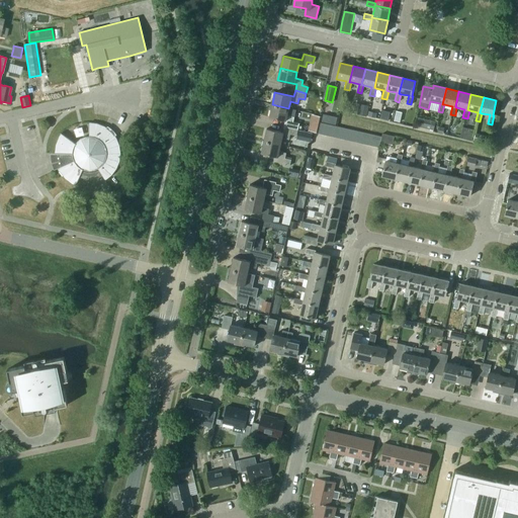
[(394,120),(400,122),(404,104),(398,103),(394,120)]
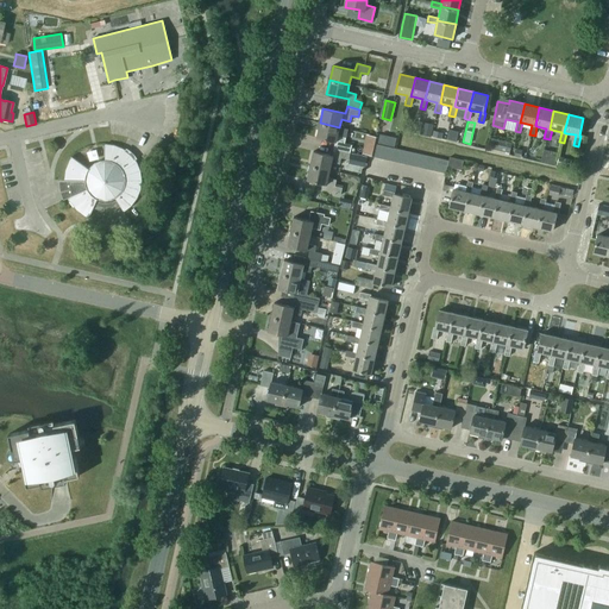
[(339,142),(338,149),(350,152),(352,145),(345,143),(347,129),(339,127),(320,123),(316,137),(339,142)]
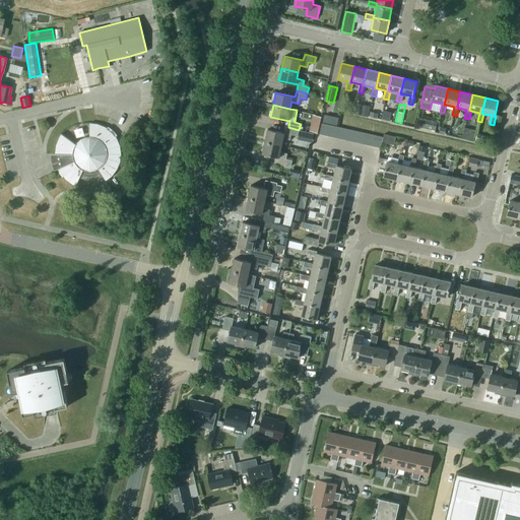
[(359,114),(359,115),(368,117),(371,107),(362,105),(359,114)]
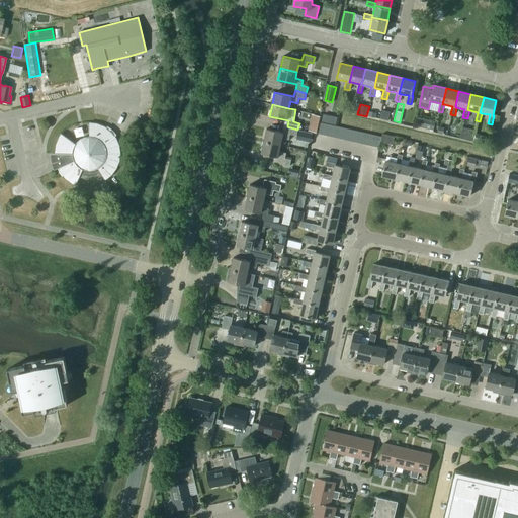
[(382,110),(380,118),(387,120),(390,111),(382,110)]
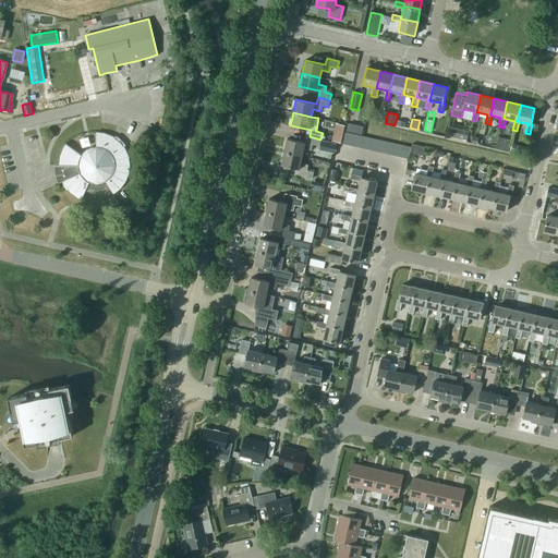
[(448,137),(466,142),(469,131),(450,128),(448,137)]
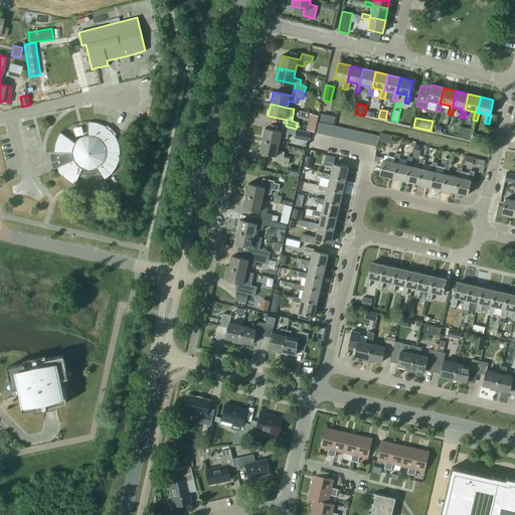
[(58,167),(59,170),(64,177),(72,182),(74,183),(74,184),(82,168),(84,169),(90,169),(94,169),(98,167),(105,179),(111,174),(116,167),(119,160),(120,152),(119,144),(116,137),(114,135),(113,136),(110,132),(105,128),(106,127),(104,126),(97,123),(89,122),(89,135),(84,136),(80,138),(76,140),(75,143),(60,132),(60,133),(59,135),(55,144),(54,152),(54,153),(59,153),(59,157),(60,161),(61,165),(57,167),(57,168),(58,167)]
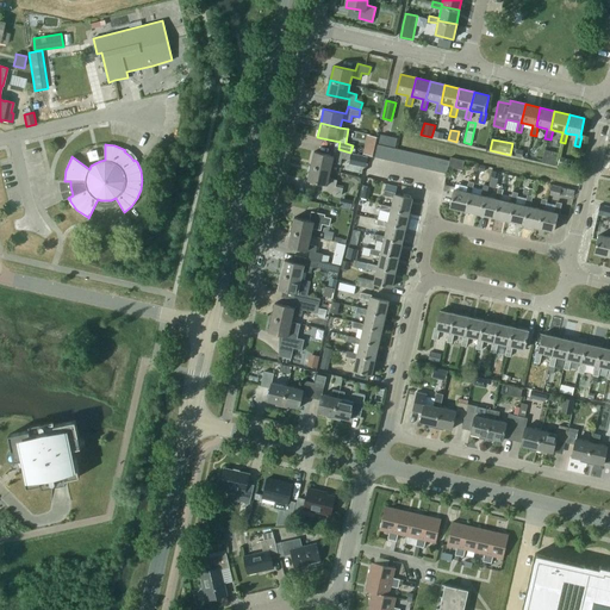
[(378,144),(374,157),(381,159),(384,145),(378,144)]
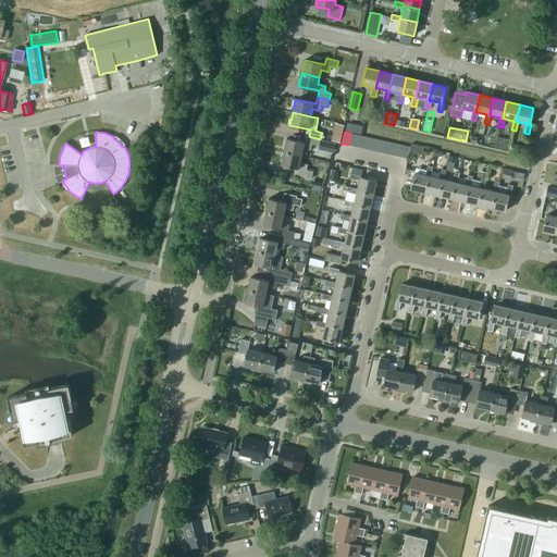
[(286,138),(284,151),(301,156),(304,148),(311,150),(312,145),(319,146),(320,139),(309,136),(307,143),(286,138)]
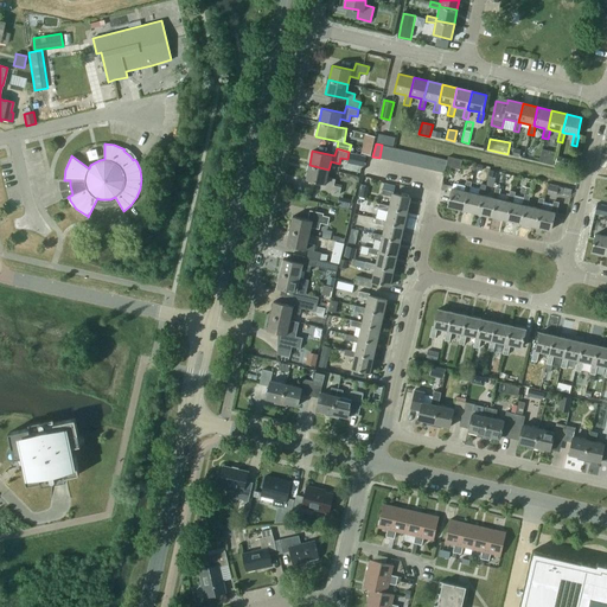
[(555,157),(541,153),(538,163),(553,166),(555,157)]
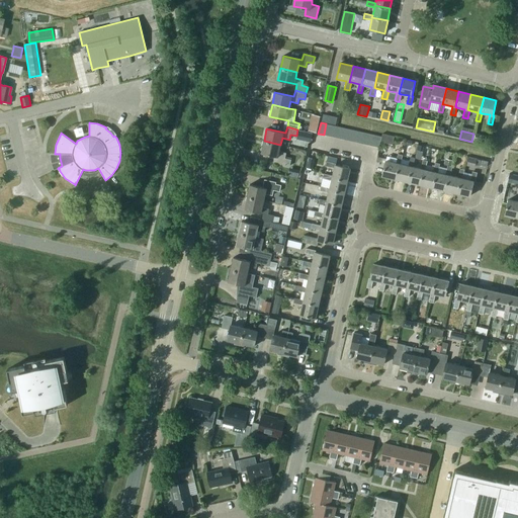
[(395,136),(382,134),(381,137),(381,140),(393,143),(395,136)]
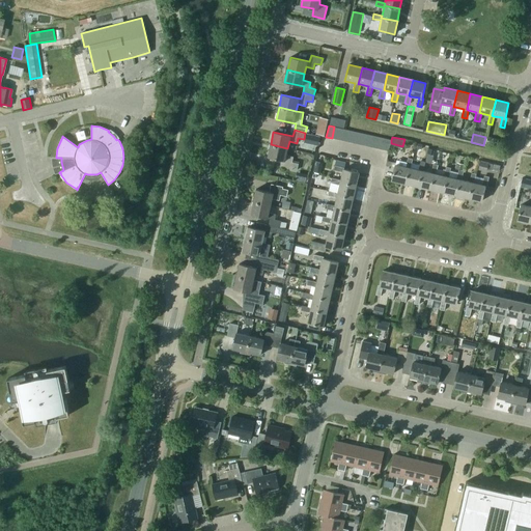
[(485,144),(497,146),(498,139),(487,137),(485,144)]
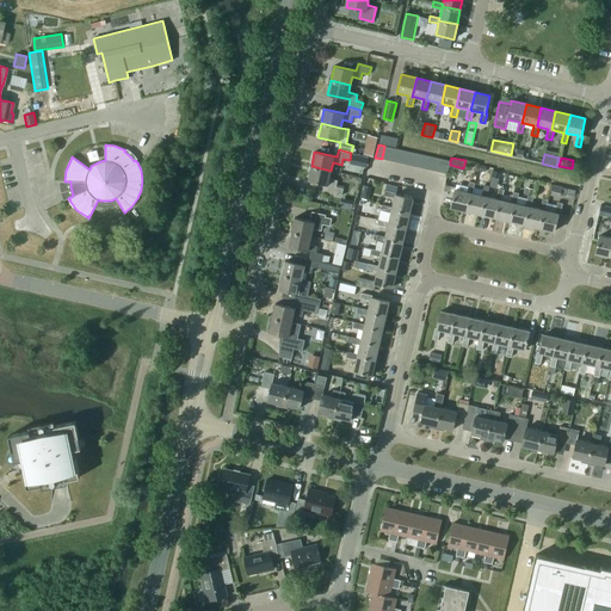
[(440,172),(448,174),(450,161),(443,160),(440,172)]
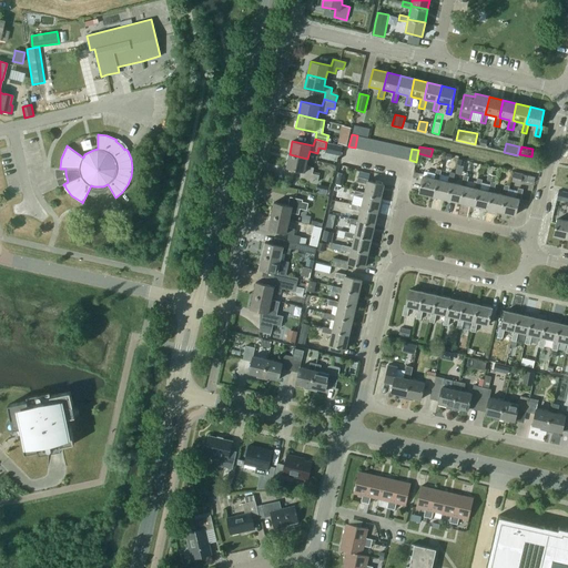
[(307,159),(290,154),(286,168),(301,171),(300,178),(317,182),(320,175),(313,173),(314,168),(306,165),(307,159)]
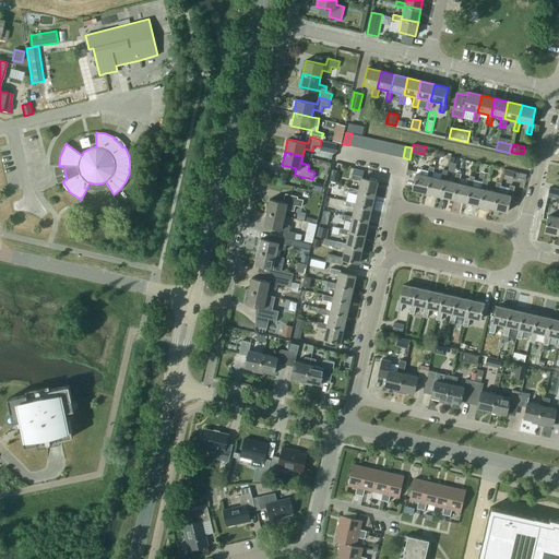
[(413,190),(426,193),(430,176),(432,177),(435,167),(429,166),(427,176),(416,174),(413,190)]
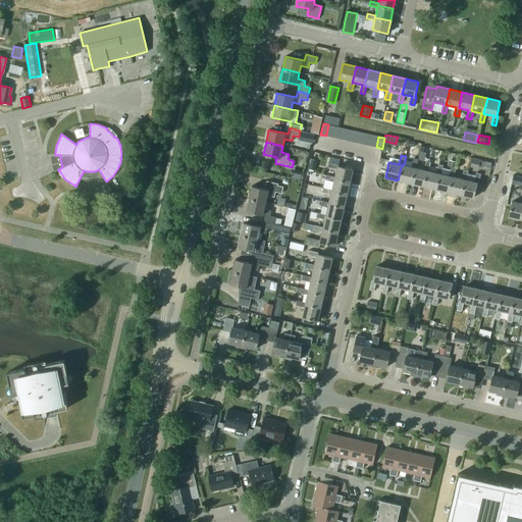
[(404,165),(402,164),(398,180),(410,183),(414,167),(416,168),(418,159),(413,158),(411,167),(404,165)]
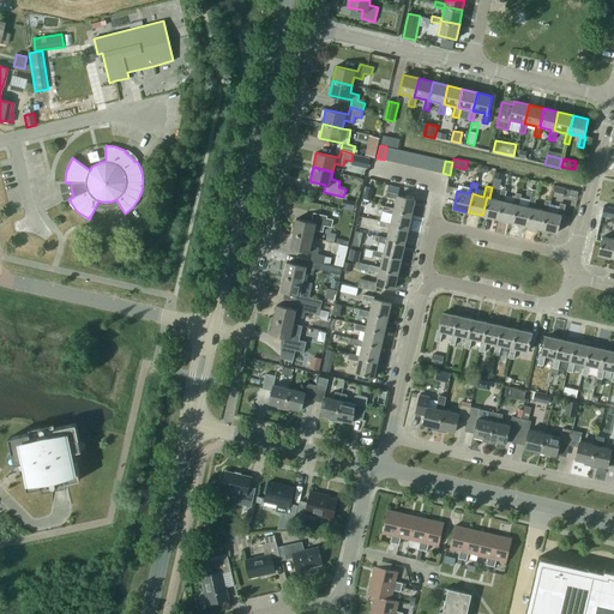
[(563,196),(565,188),(555,186),(553,194),(563,196)]
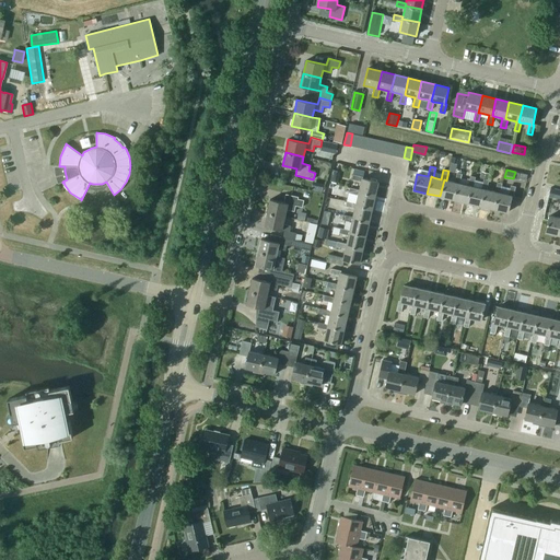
[(440,196),(454,199),(457,183),(459,184),(462,174),(457,173),(455,183),(446,181),(444,179),(440,196)]
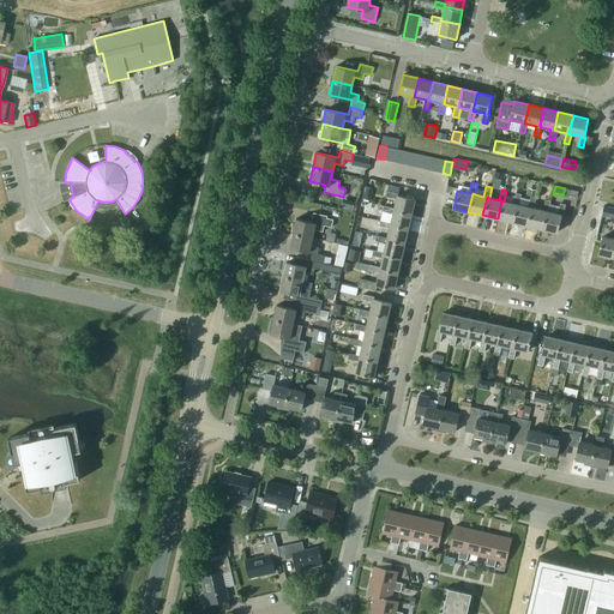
[(396,199),(393,209),(393,211),(411,215),(415,199),(397,196),(398,193),(387,191),(385,197),(396,199)]
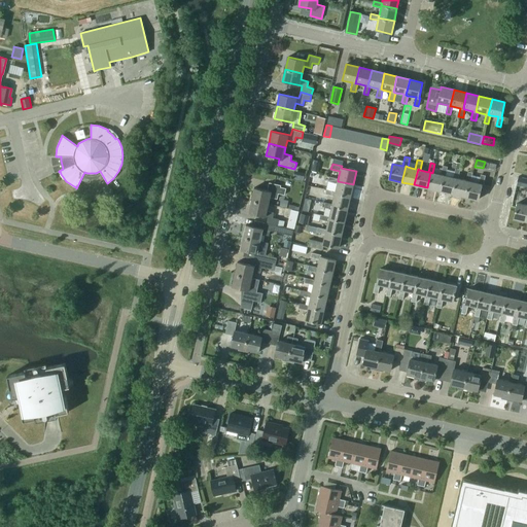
[(445,175),(447,167),(443,166),(441,174),(432,173),(430,172),(427,187),(440,190),(444,175),(445,175)]
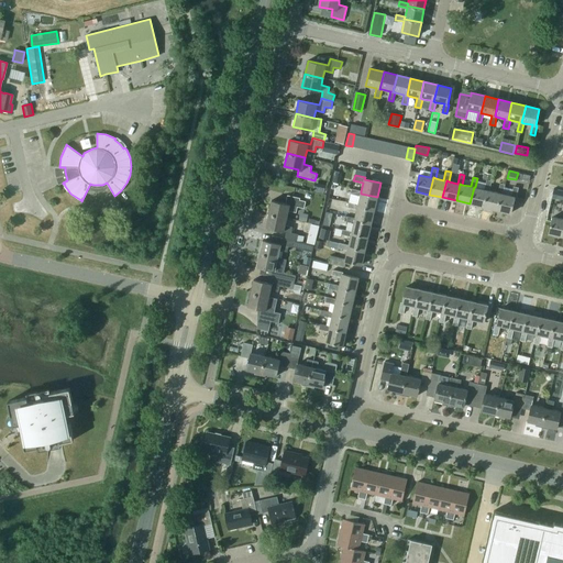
[(470,203),(483,207),(487,190),(489,190),(492,181),(486,180),(484,189),(475,187),(474,187),(470,203)]
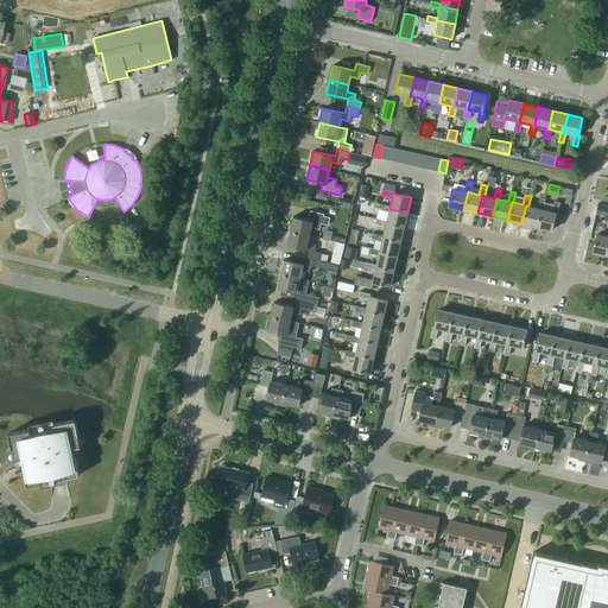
[(521,223),(537,227),(540,209),(543,209),(545,198),(539,197),(537,208),(529,206),(526,206),(521,223)]
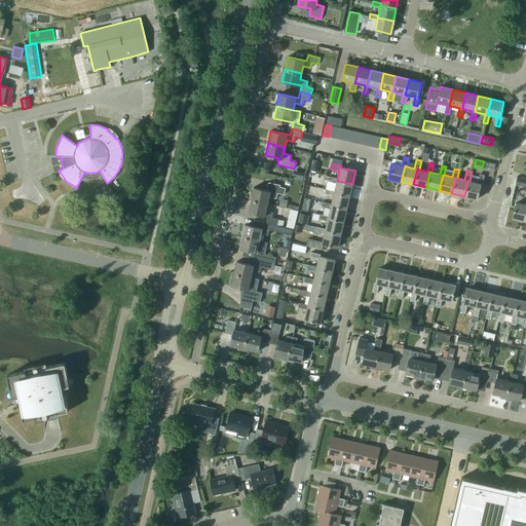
[(467,181),(464,196),(477,199),(481,184),(482,185),(484,175),(480,174),(478,183),(470,181),(467,181)]
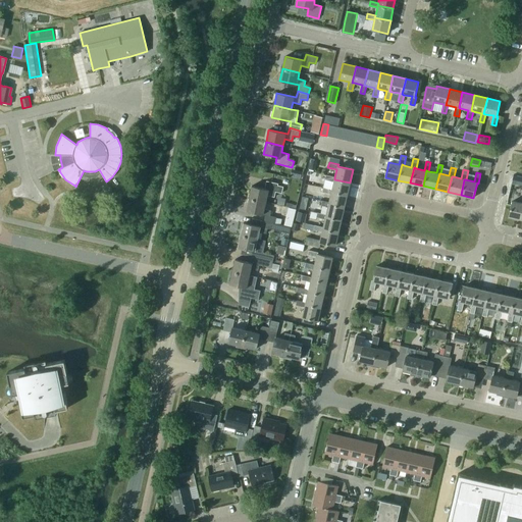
[(333,181),(332,190),(331,192),(347,195),(350,183),(334,179),(334,177),(326,175),(325,179),(333,181)]
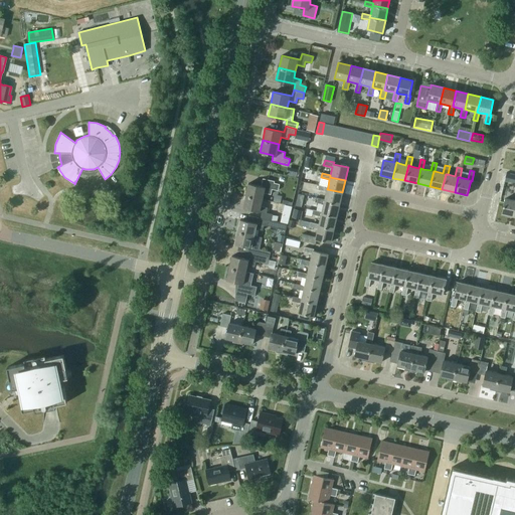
[(514,174),(506,173),(504,181),(514,183),(514,174)]
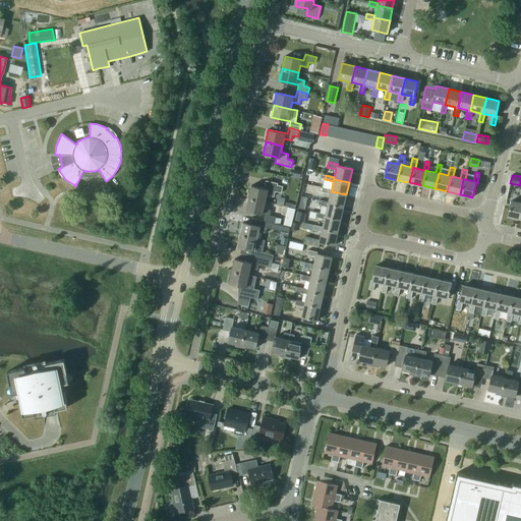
[(251,185),(248,197),(266,201),(267,194),(274,196),(275,191),(281,192),(283,186),(277,185),(278,183),(266,180),(265,188),(251,185)]
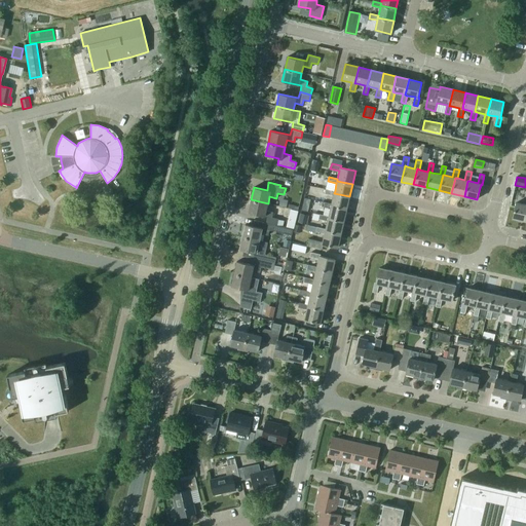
[(334,195),(332,203),(331,205),(346,210),(349,196),(334,193),(335,191),(326,189),(325,193),(334,195)]
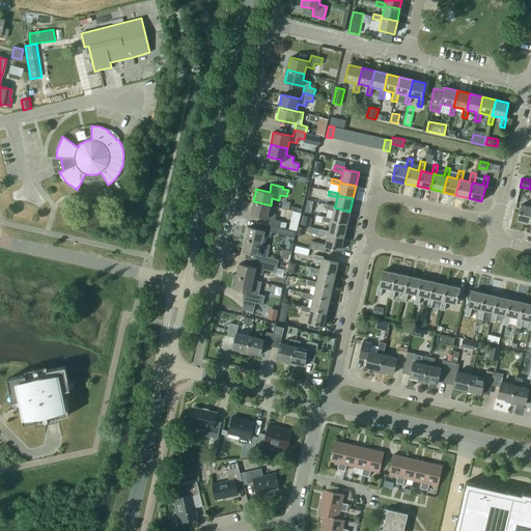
[(270,218),(269,224),(280,227),(281,221),(275,219),(276,214),(269,213),(271,205),(253,201),(250,214),(270,218)]
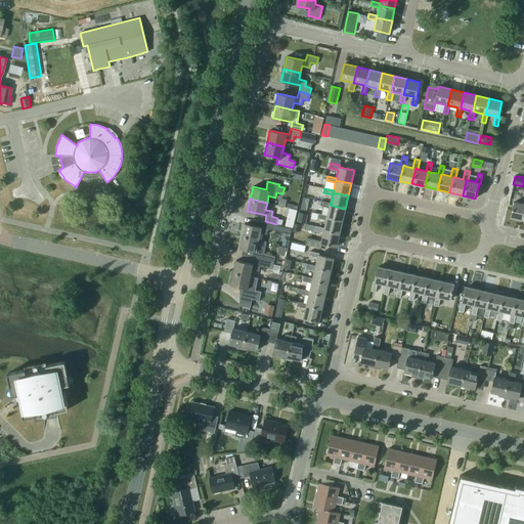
[(330,208),(328,215),(326,217),(343,221),(345,209),(330,205),(331,203),(321,201),(320,206),(330,208)]
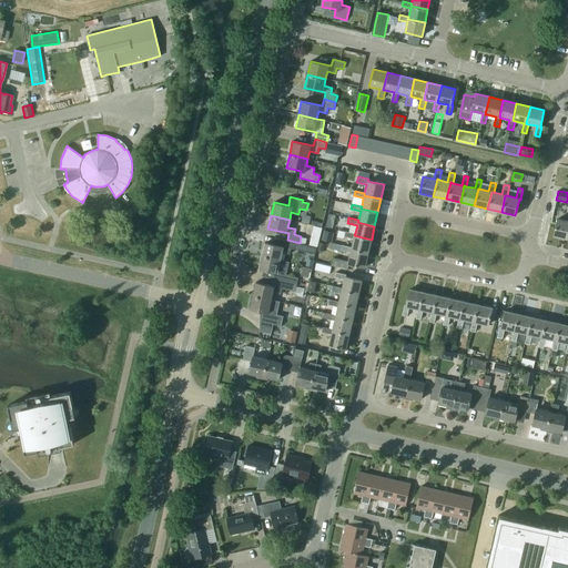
[(554,235),(567,239),(567,235),(567,221),(557,219),(554,235)]
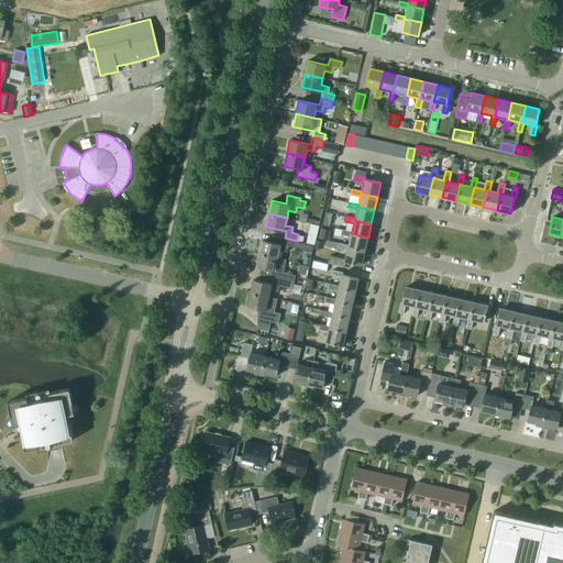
[(330,230),(321,228),(319,238),(328,240),(330,230)]
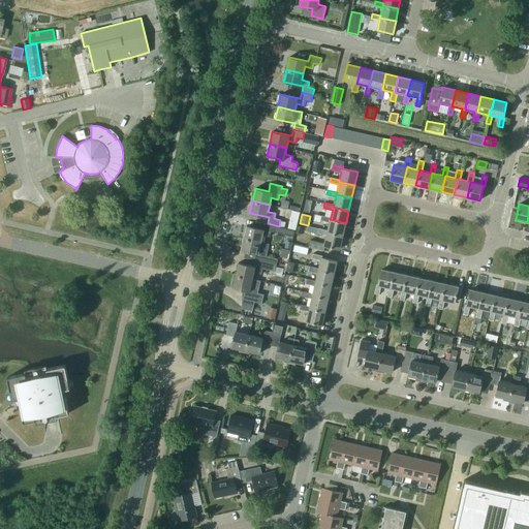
[(330,222),(328,230),(328,232),(343,236),(346,223),(330,219),(331,217),(321,215),(320,220),(330,222)]
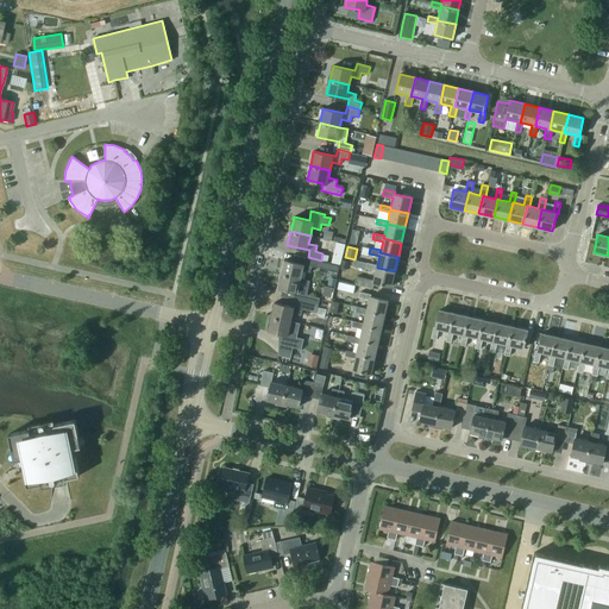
[(341,259),(343,253),(334,251),(332,263),(340,264),(341,259)]
